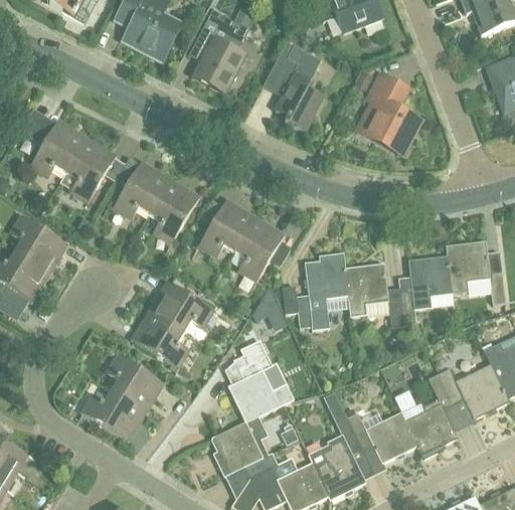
[(46,0),(45,2),(72,16),(80,0),(46,0)]
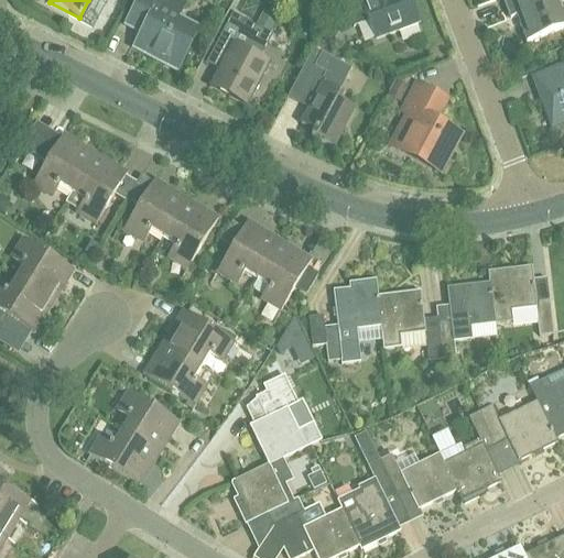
[(177,67),(198,25),(177,14),(184,0),(137,0),(126,21),(142,30),(134,44),(177,67)]
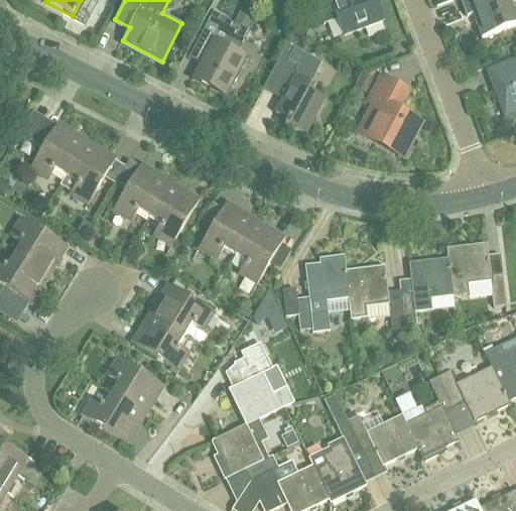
[(345,31),(383,17),(376,0),(315,0),(324,20),(339,15),(345,31)]
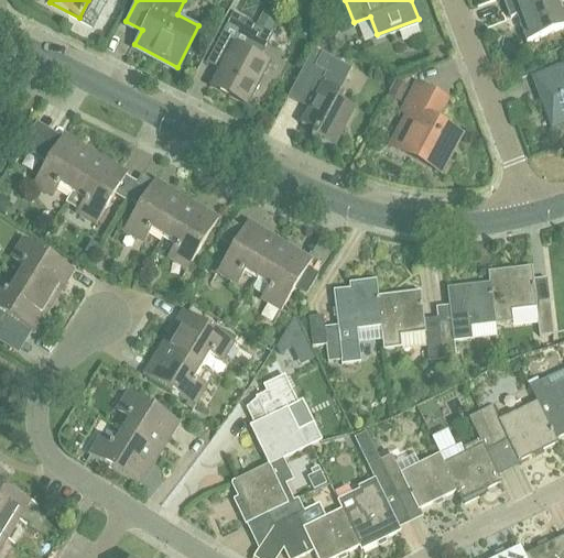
[(563,19),(556,0),(506,0),(511,13),(517,11),(527,37),(563,23),(563,19)]
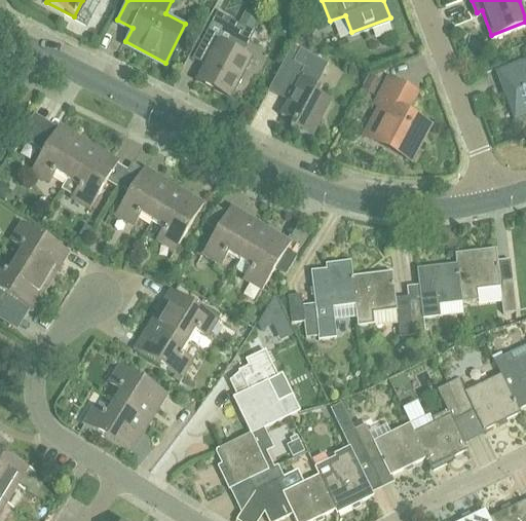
[(249,31),(259,13),(246,6),(236,24),(249,31)]
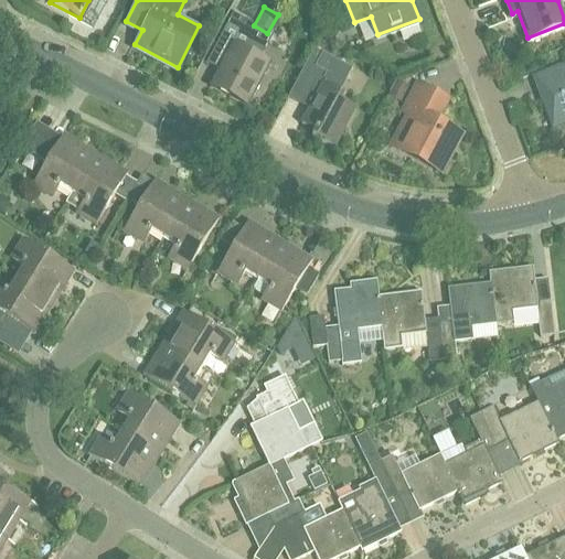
[(269,58),(257,53),(245,46),(244,45),(253,28),(242,22),(230,15),(206,58),(221,66),(212,84),(246,101),(269,58)]
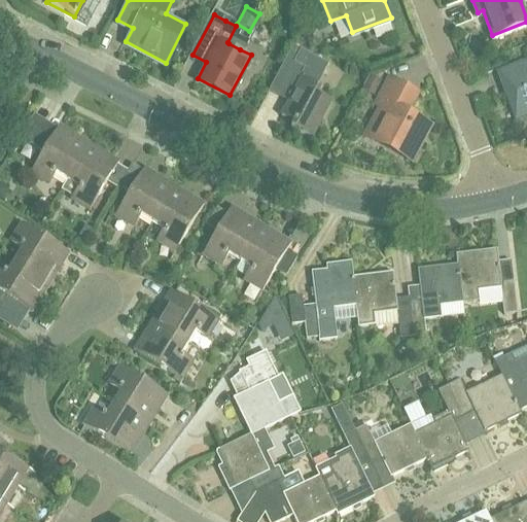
[(280,83),(293,90),(281,113),(293,119),(291,124),(312,135),(331,98),(319,92),(322,87),(316,84),(328,61),(300,45),(297,51),(280,83)]
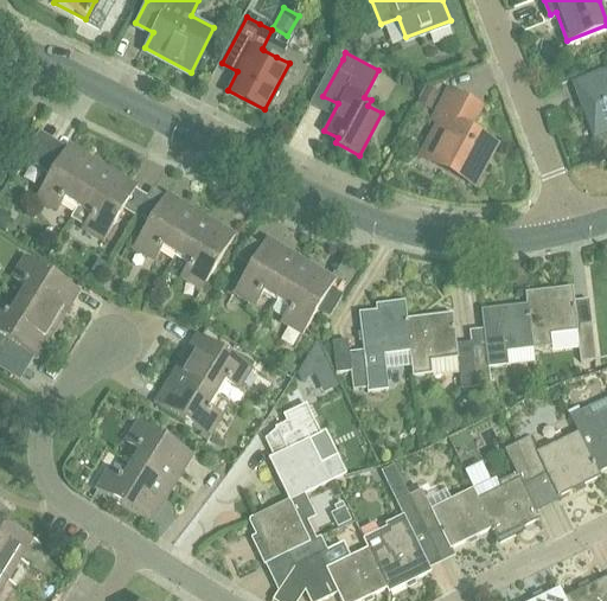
[(606,65),(574,78),(594,132),(606,127),(606,65)]
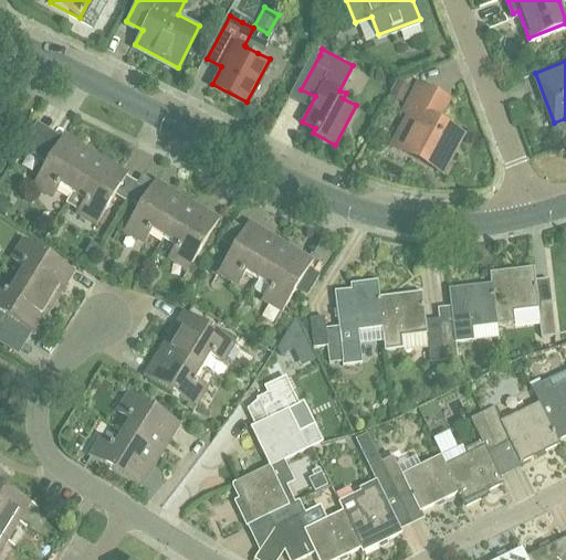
[(409,112),(395,139),(438,162),(446,148),(451,151),(461,131),(430,115),(441,93),(417,81),(416,81),(417,82),(402,108),(409,112)]
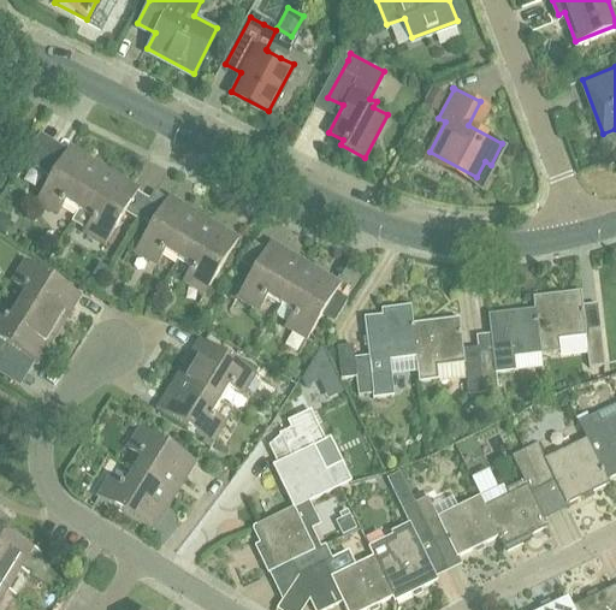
[(78,207),(102,166),(67,144),(34,200),(55,213),(64,199),(78,207)]
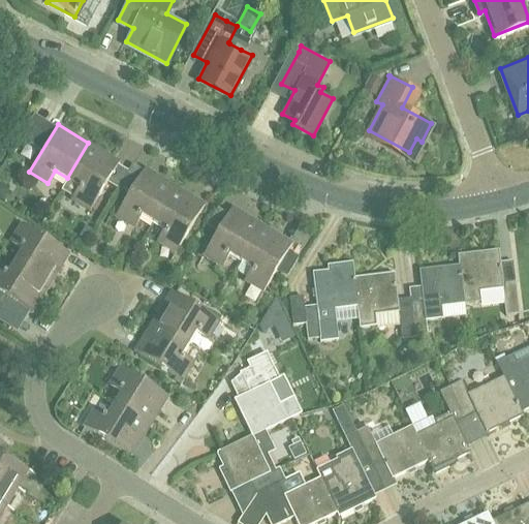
[(119,160),(88,143),(67,178),(79,185),(71,197),(90,209),(107,179),(118,185),(128,167),(118,161),(119,160)]
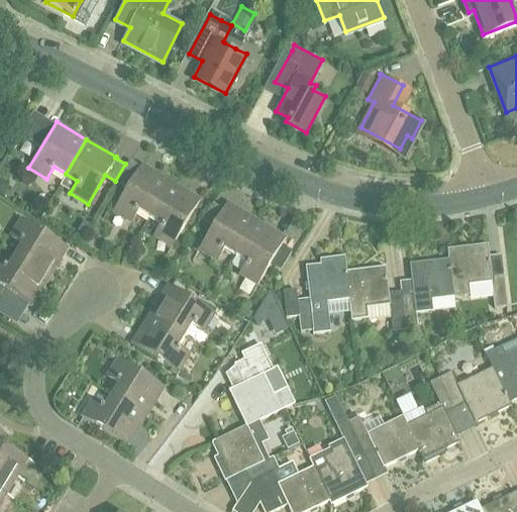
[(127,184),(122,194),(113,208),(112,210),(128,220),(136,208),(148,215),(169,180),(140,163),(140,164),(129,158),(125,164),(115,181),(117,183),(119,179),(127,184)]
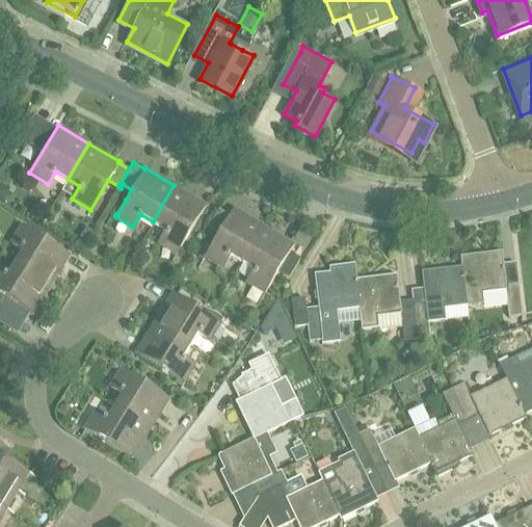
[(205,204),(174,185),(153,221),(164,229),(157,242),(175,253),(205,204)]
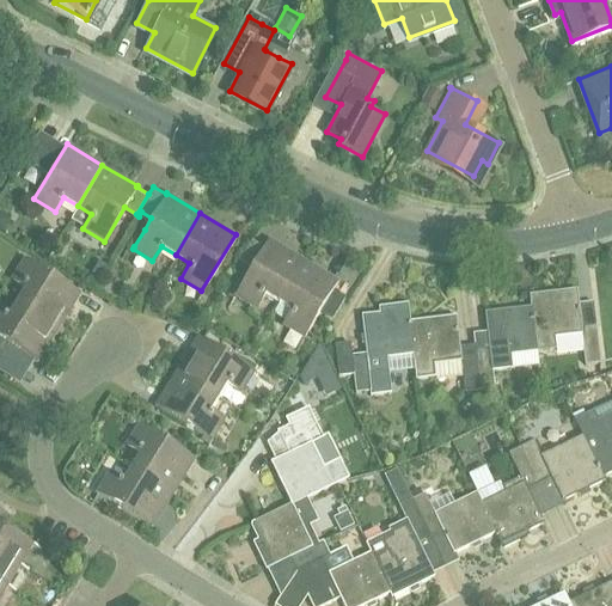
[(134,246),(145,230),(138,226),(128,242),(134,246)]
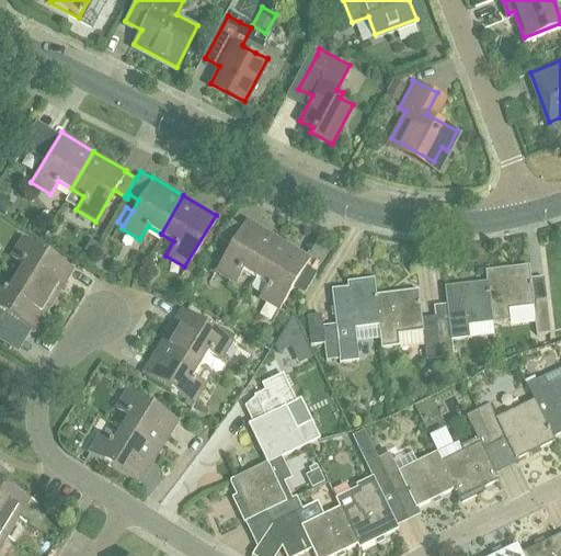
[(254,274),(277,237),(247,218),(216,269),(235,281),(242,268),(254,274)]
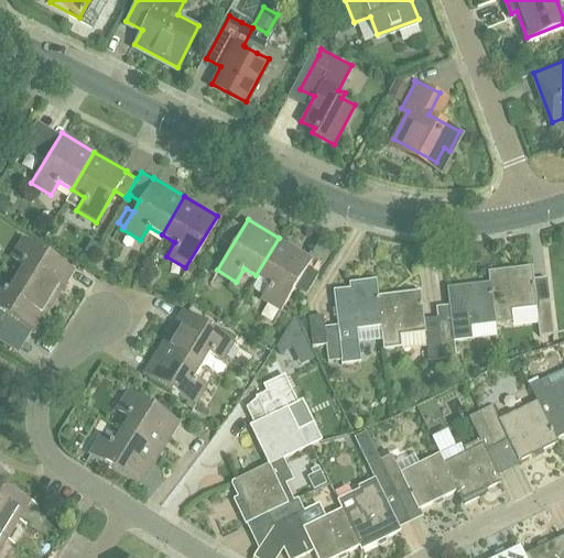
[(15,275),(54,298),(75,266),(23,234),(12,253),(24,261),(15,275)]
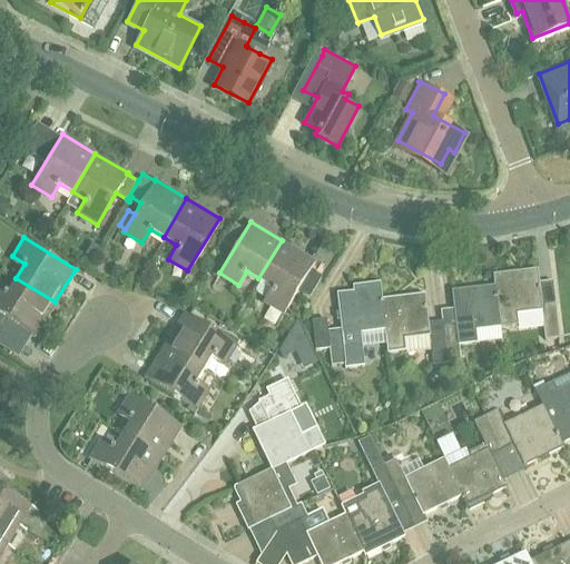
[(314,259),(282,240),(258,278),(272,286),(264,300),(283,312),(314,259)]
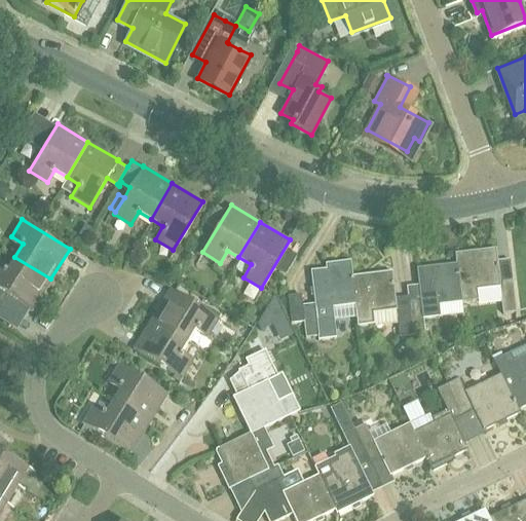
[(455,251),(456,261),(461,298),(478,297),(476,286),(499,283),(502,310),(516,308),(512,276),(499,277),(495,246),(455,251)]
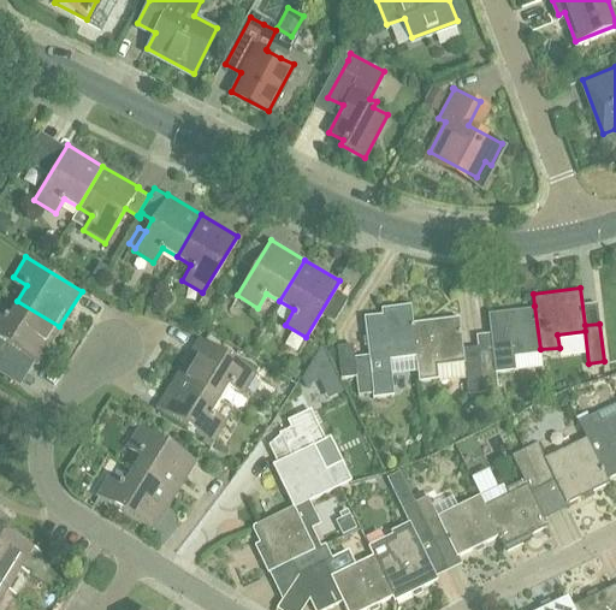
[(59,326),(17,301),(9,314),(5,312),(0,308),(0,337),(39,361),(59,326)]
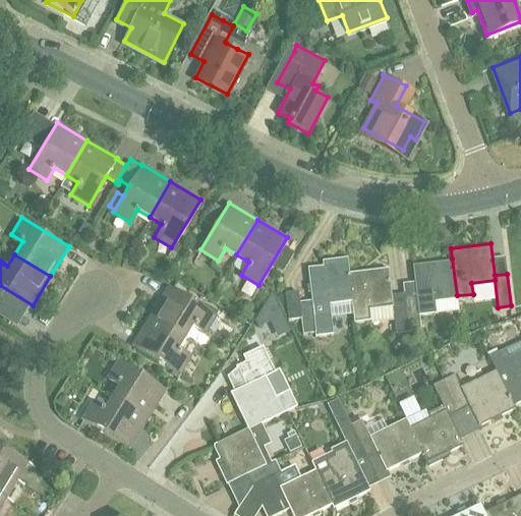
[(351,298),(346,255),(323,259),(324,264),(308,266),(312,298),(300,299),(298,289),(285,291),(289,318),(301,316),(303,332),(315,330),(315,334),(333,331),(330,301),(351,298)]
